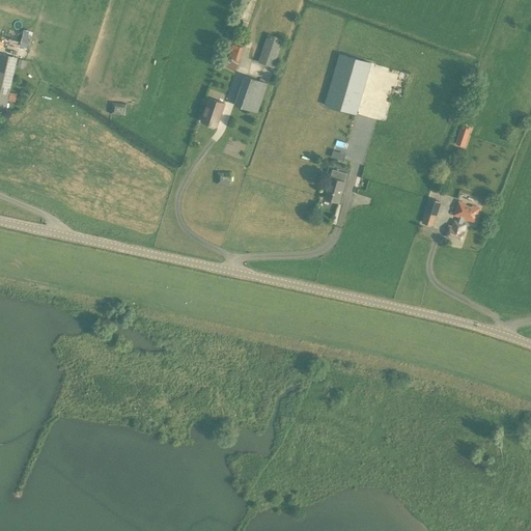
[(24,28),(22,46),(31,47),(33,29),(24,28)]
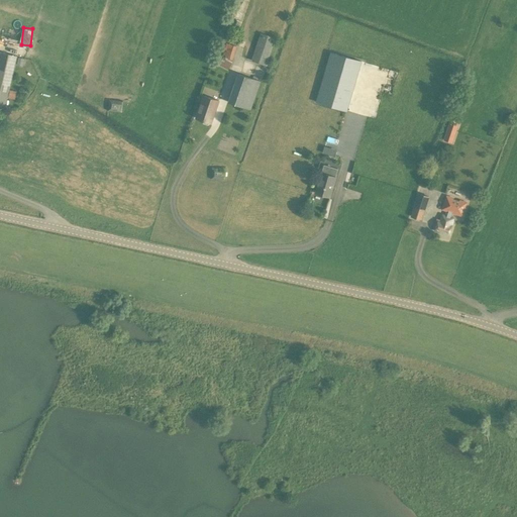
[(251,60),(266,64),(275,37),(261,32),(251,60)]
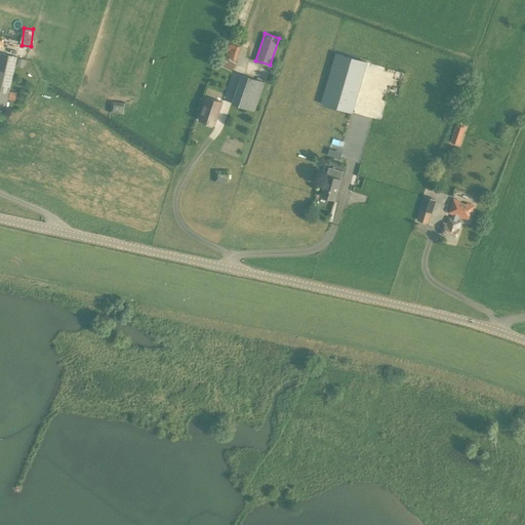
[(226,58),(231,59),(236,62),(241,47),(231,43),(228,51),(226,58)]
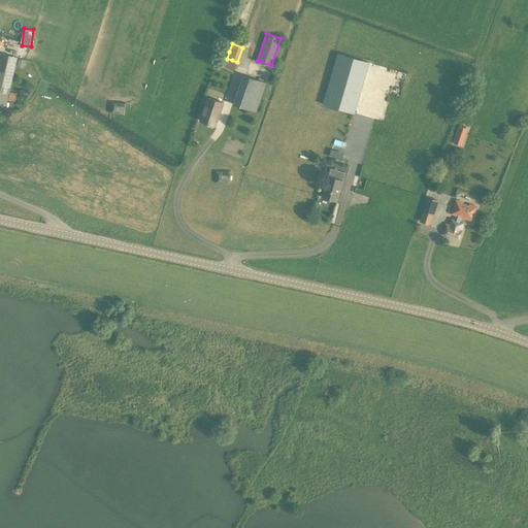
[(18,57),(0,54),(0,53),(0,108),(5,109),(18,57)]
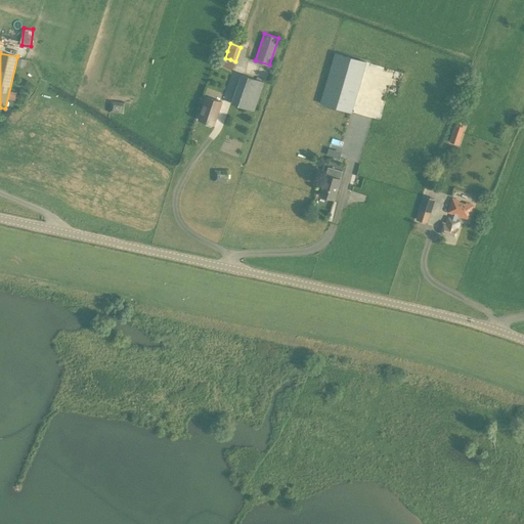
[(321,103),(351,113),(366,62),(336,53),(321,103)]
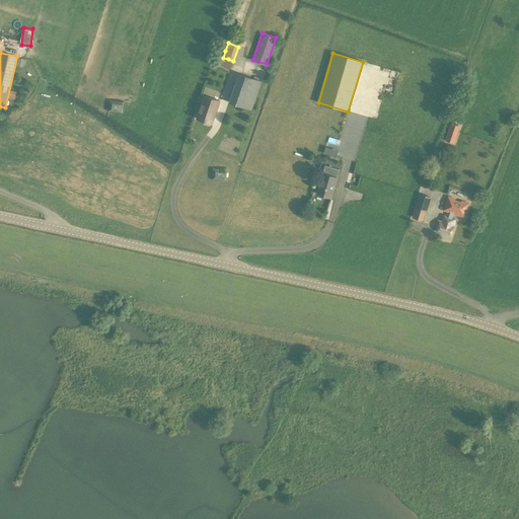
[(18,58),(16,66),(23,67),(24,59),(18,58)]
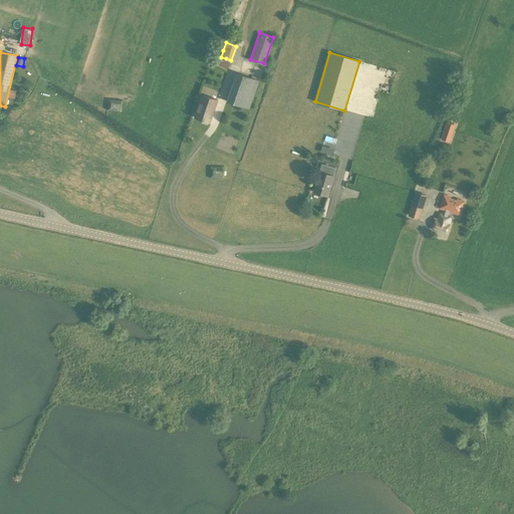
[(228,101),(249,108),(258,79),(238,72),(228,101)]
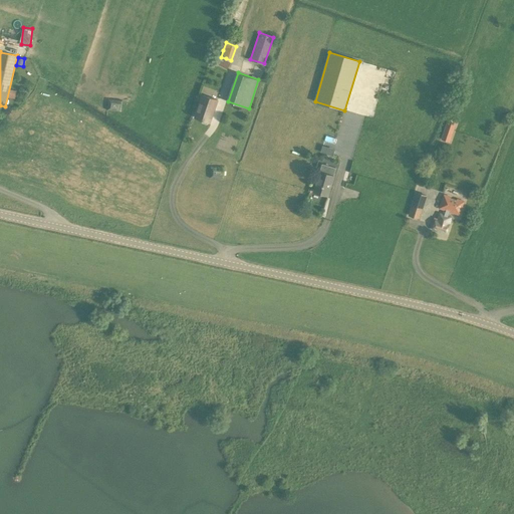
[(8,97),(15,98),(16,90),(10,89),(8,97)]
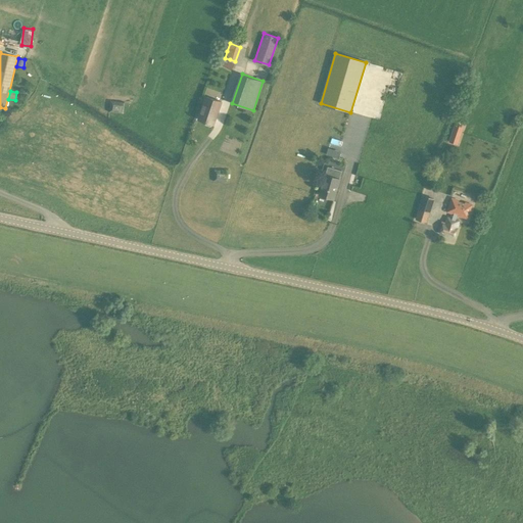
[(214,124),(221,101),(206,96),(198,119),(206,122),(206,124),(210,125),(211,124),(214,124)]
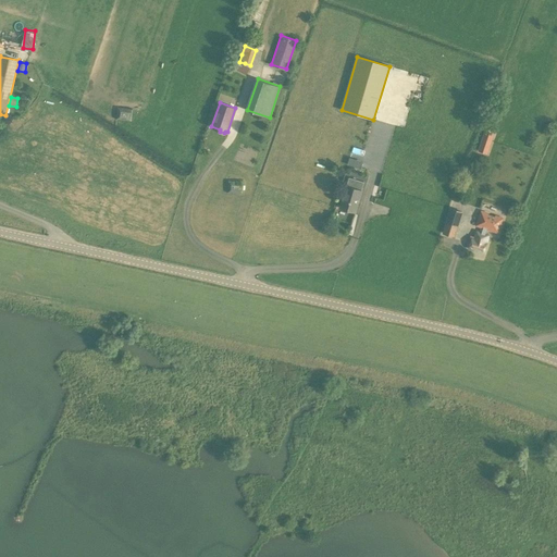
[(136,108),(120,107),(119,119),(134,120),(136,108)]
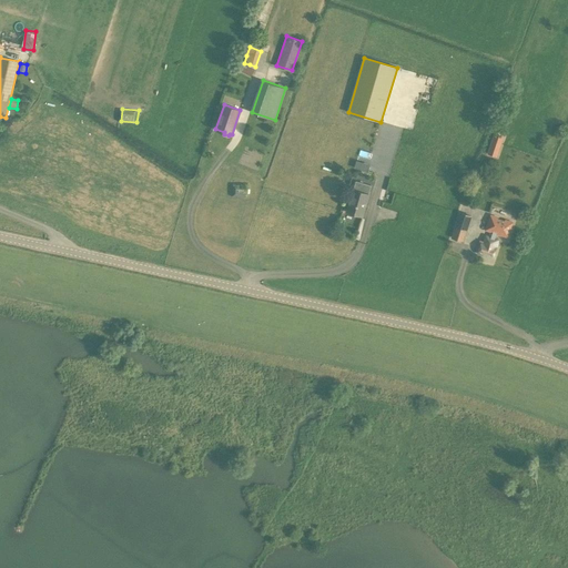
[(497,158),(504,137),(494,133),(487,154),(497,158)]
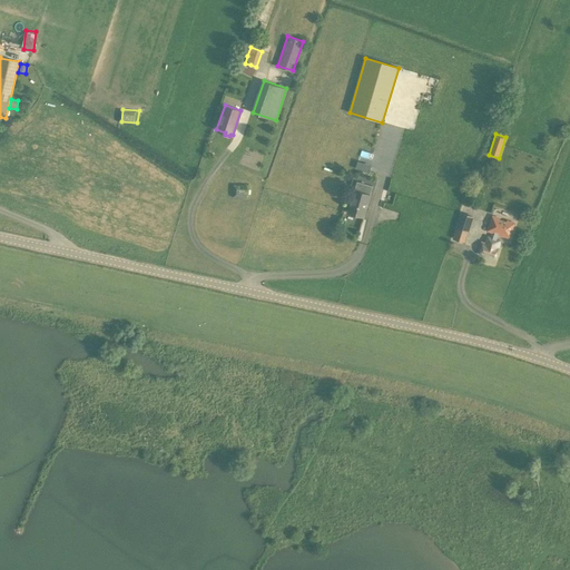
[(357,160),(355,168),(363,170),(365,163),(357,160)]
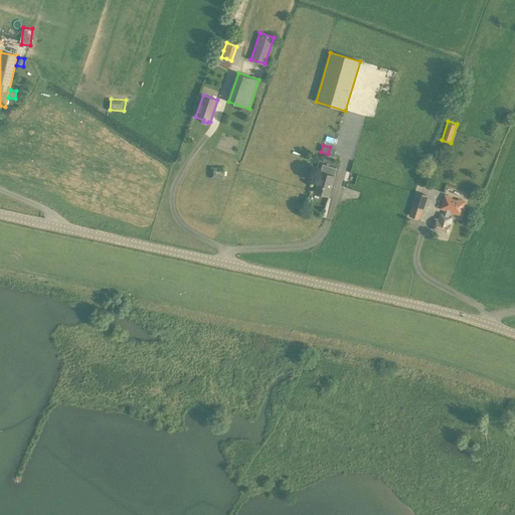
[(328,196),(331,185),(336,169),(323,165),(315,192),(328,196)]
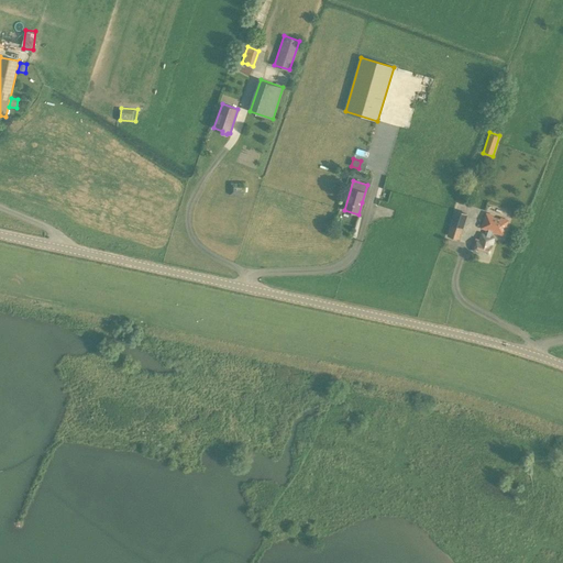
[(249,181),(233,181),(232,194),(249,194),(249,181)]
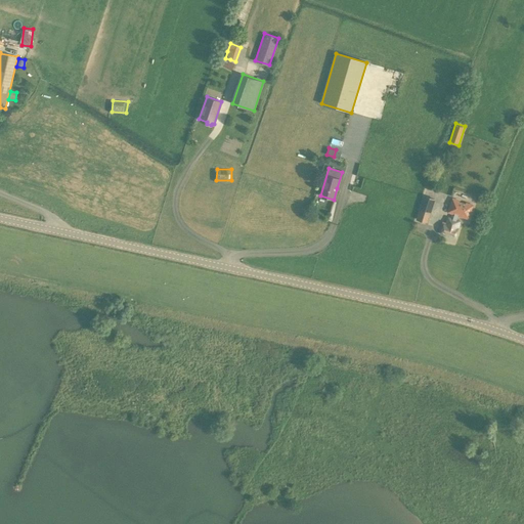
[(453,214),(452,219),(455,220),(457,215),(469,219),(473,205),(466,203),(466,204),(459,202),(460,201),(452,199),(448,212),(453,214)]
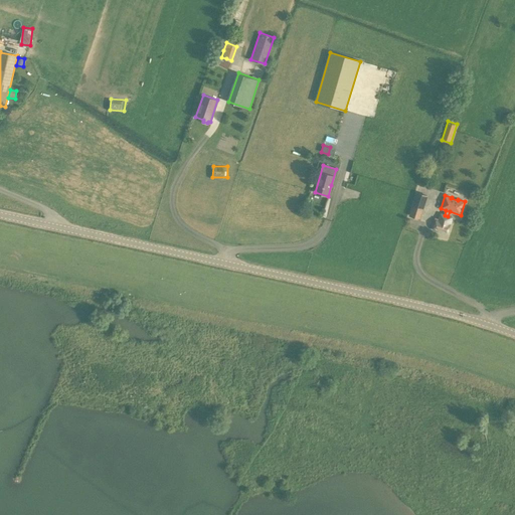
[(419,218),(421,213),(422,207),(418,206),(413,204),(409,215),(419,218)]
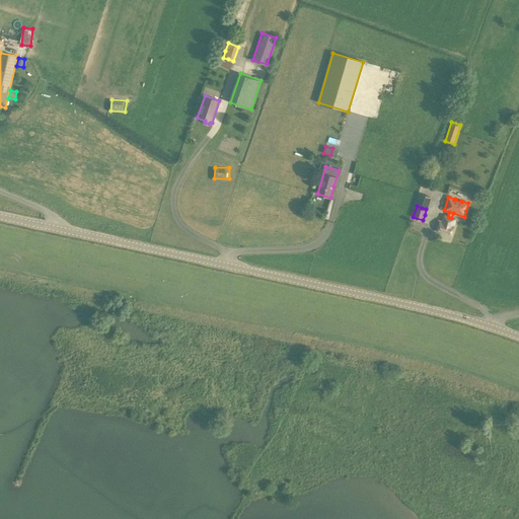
[(439,223),(437,231),(450,235),(455,219),(451,218),(448,217),(443,216),(441,223),(439,223)]
